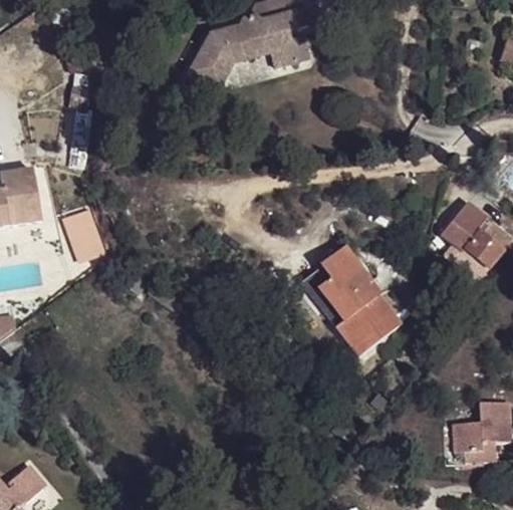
[(208,34),(187,74),(202,82),(207,75),(220,82),(231,62),(230,56),(268,45),(270,51),(274,66),(306,57),(300,35),(296,37),(288,39),(285,31),(294,29),(307,25),(299,0),(269,0),(254,4),(251,10),(253,16),(241,19),(238,26),(208,34)]
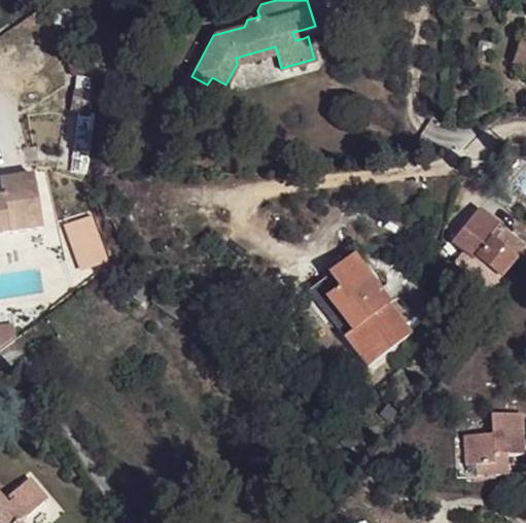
[(304,38),(302,30),(292,32),(295,40),(304,38)]
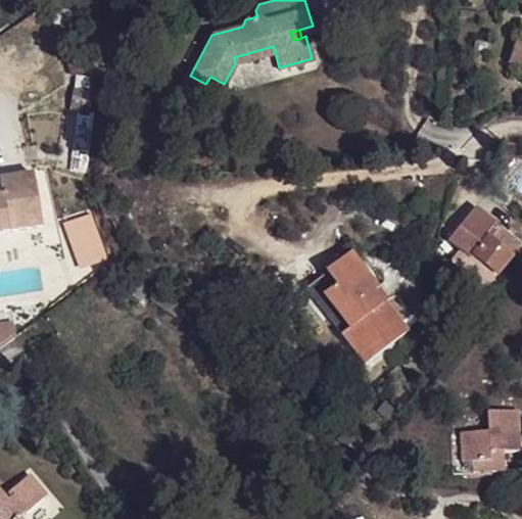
[(520,65),(521,57),(521,41),(514,39),(507,61),(520,65)]
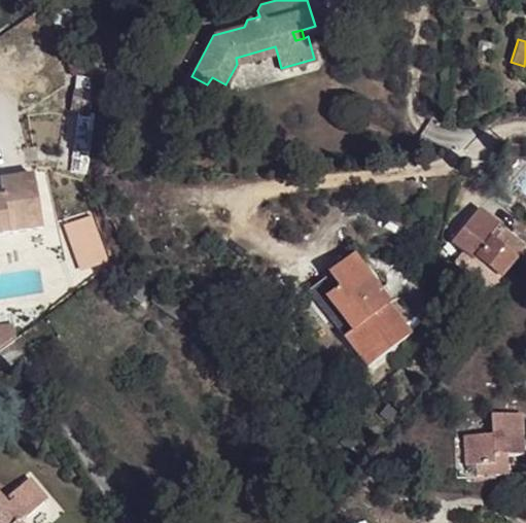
[(237,64),(277,53),(275,46),(236,58),(237,64)]
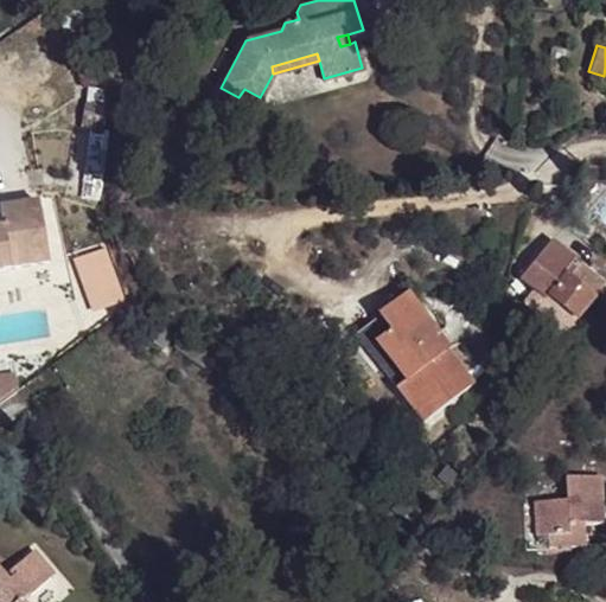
[(260,97),(244,89),(238,97),(255,107),(260,97)]
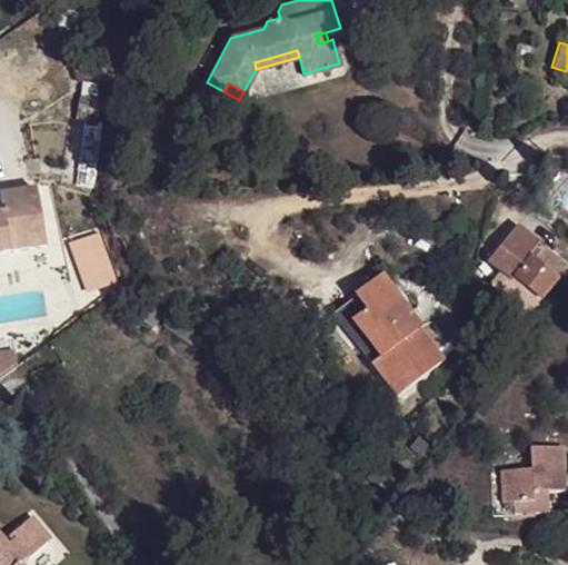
[(0,249),(45,243),(35,186),(0,192),(0,209),(0,249)]
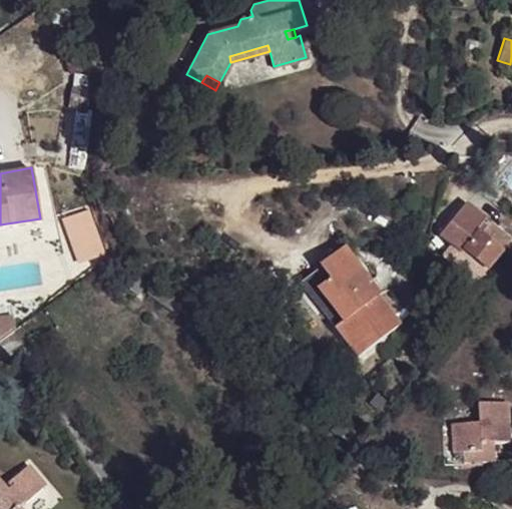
[(450,243),(460,251),(451,263),(475,282),(510,237),(465,201),(438,234),(450,243)]
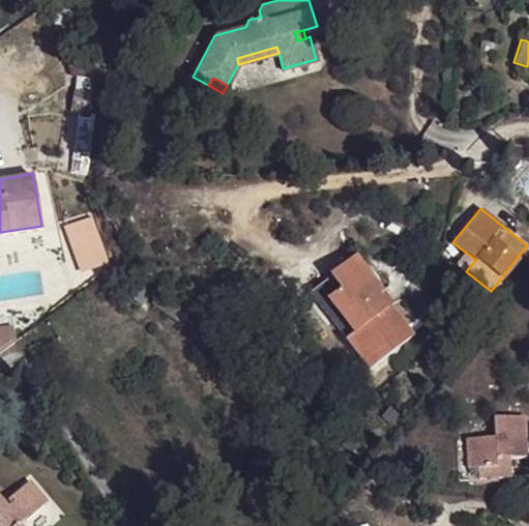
[(64,218),(77,267),(107,259),(94,211),(64,218)]
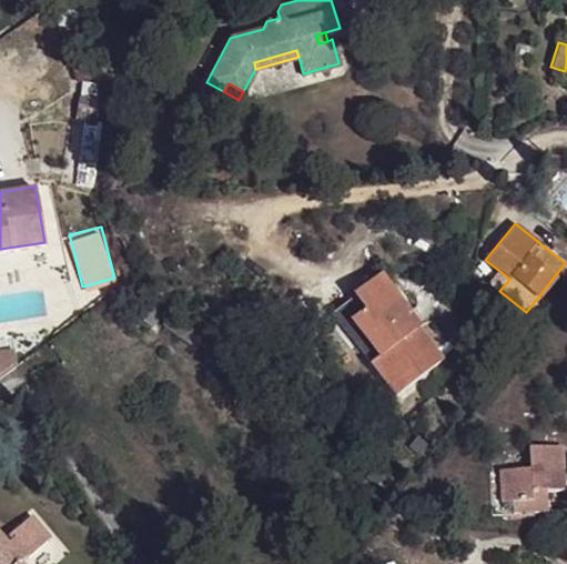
[(499,291),(509,279),(498,270),(489,283),(499,291)]
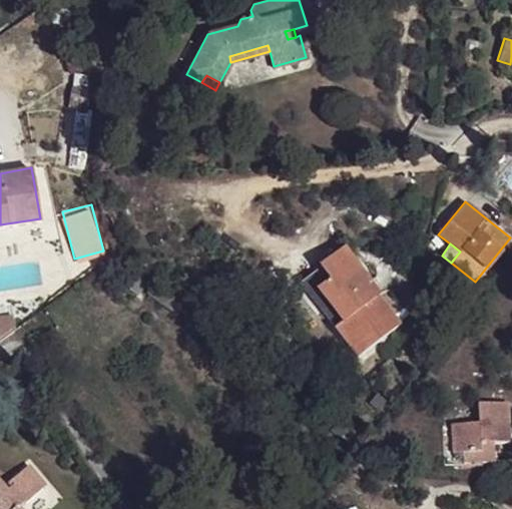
[(299,281),(356,355),(398,323),(376,296),(375,297),(365,285),(369,281),(342,246),(299,281)]
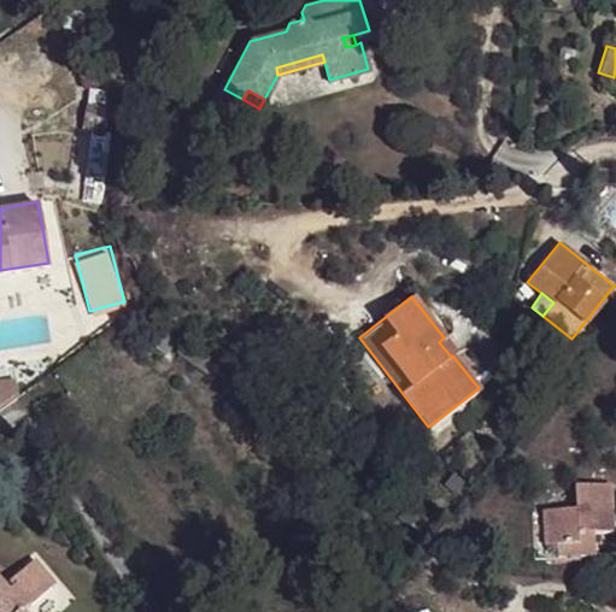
[(557,543),(557,554),(596,552),(594,530),(614,530),(611,482),(575,484),(578,507),(544,510),(546,543),(557,543)]
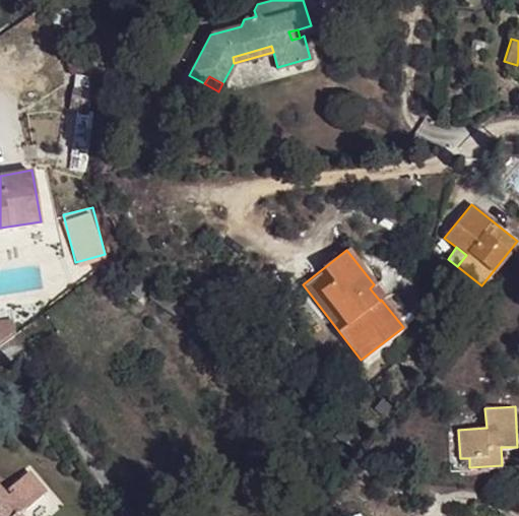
[(15,515),(20,512),(46,490),(28,469),(5,489),(9,493),(5,497),(0,490),(0,515),(15,515)]
